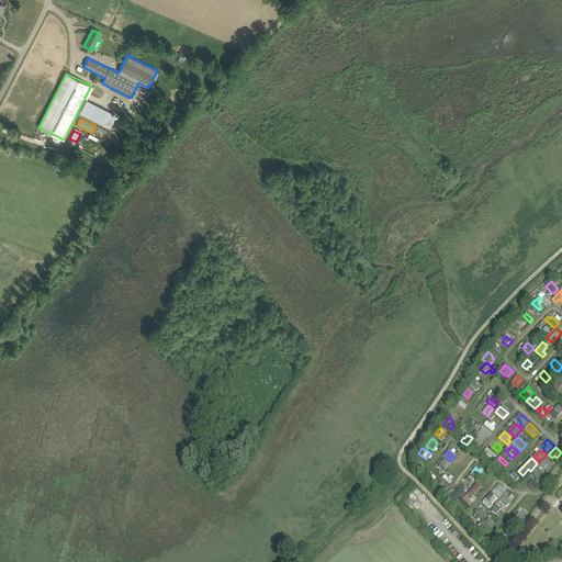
[(543,470),(548,465),(550,462),(546,458),(542,461),(539,465),(543,470)]
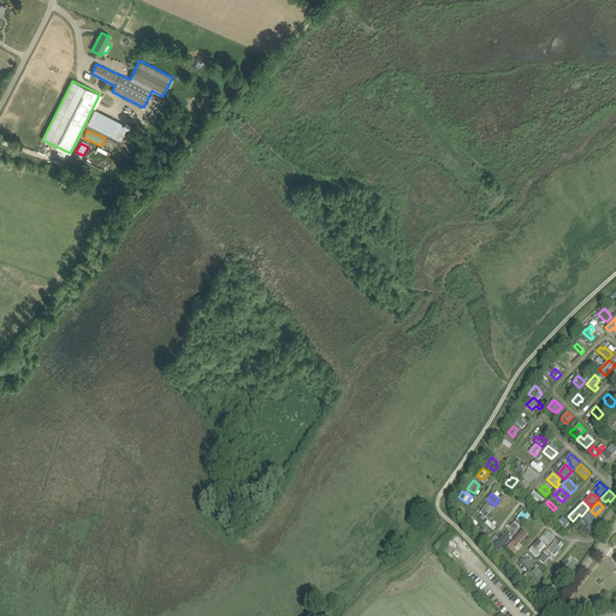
[(485,511),(483,515),(486,517),(493,509),(487,503),(481,509),(483,510),(485,511)]
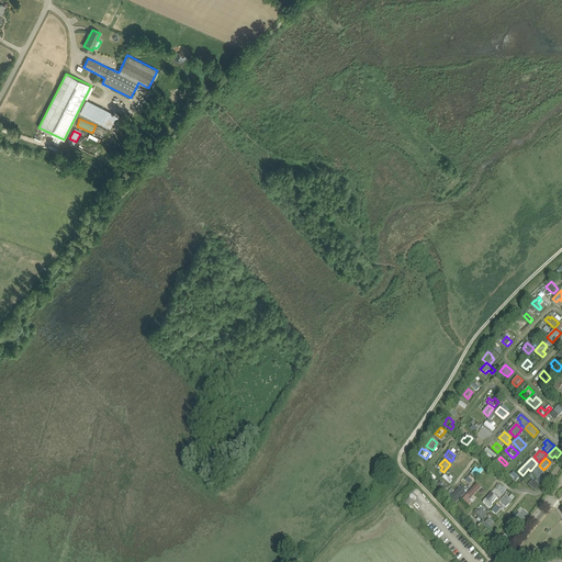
[(530,472),(538,480),(544,474),(536,467),(530,472)]
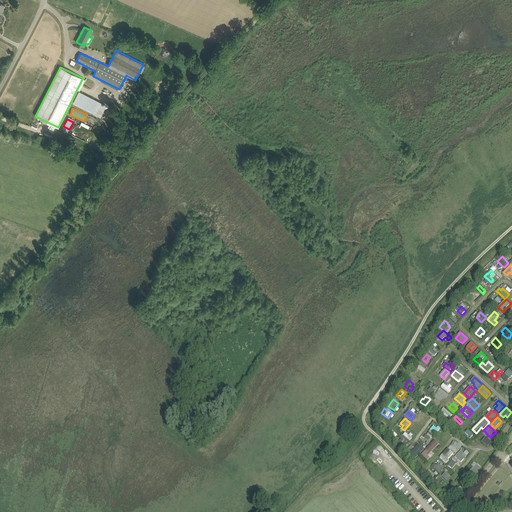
[(429,432),(434,436),(439,430),(434,426),(429,432)]
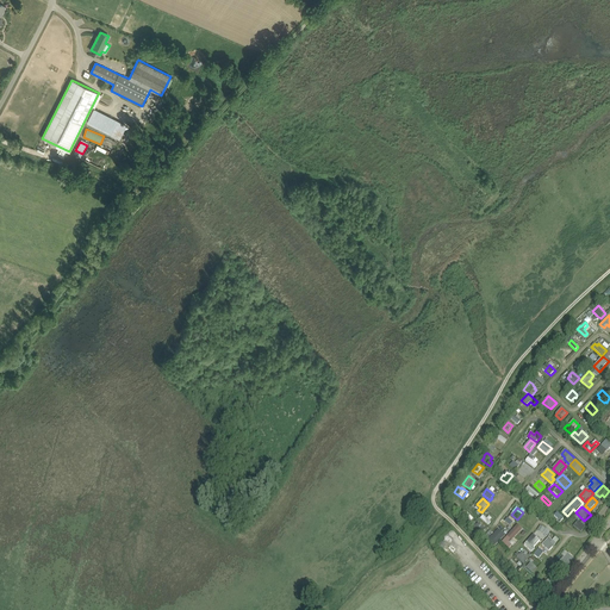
[(465,515),(464,516),(462,517),(468,523),(473,518),(468,512),(466,515),(465,515)]
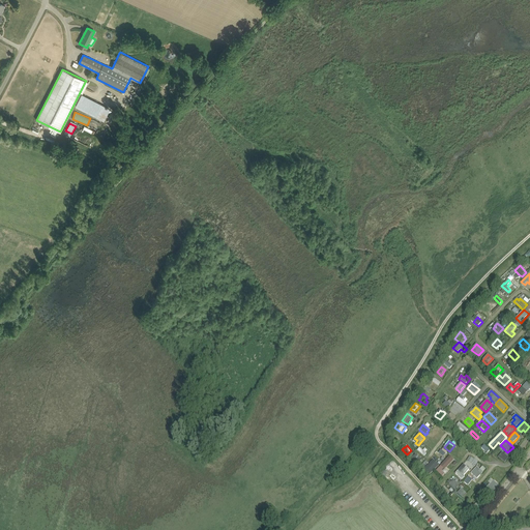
[(480,448),(487,453),(490,450),(484,445),(480,448)]
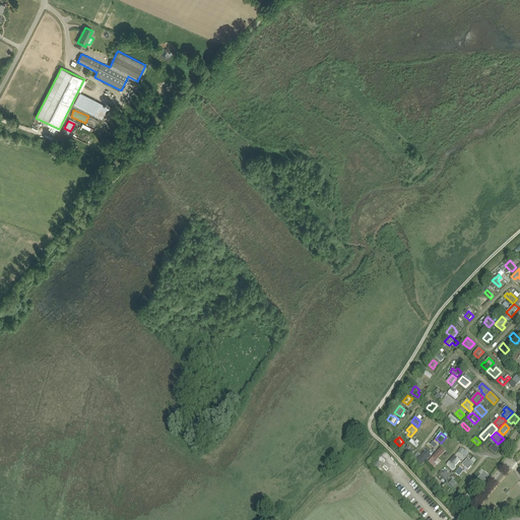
[(416,448),(418,445),(411,440),(409,443),(416,448)]
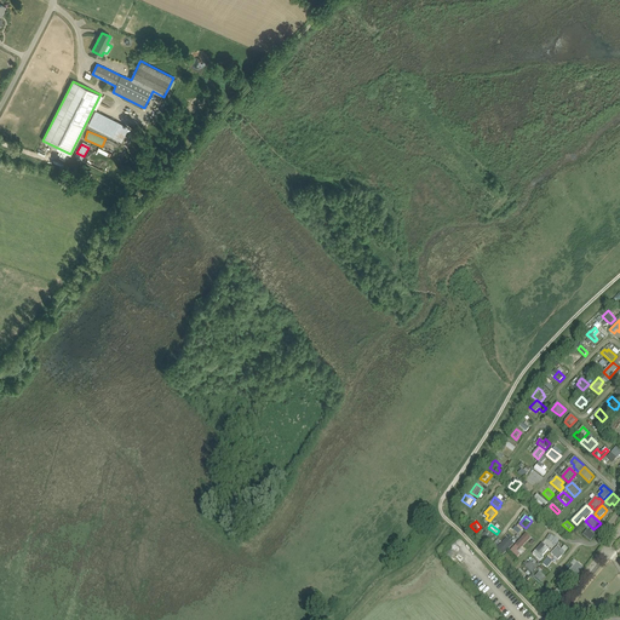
[(514,529),(518,534),(523,528),(518,524),(516,527),(514,529)]
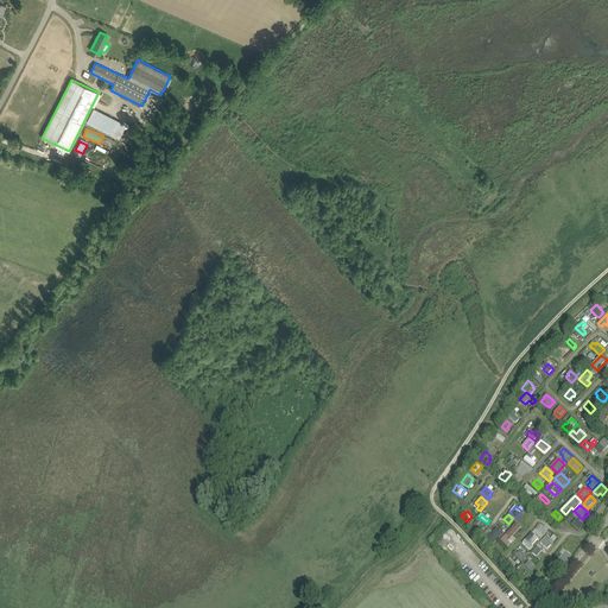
[(576,524),(574,521),(571,525),(580,531),(583,525),(578,520),(576,524)]
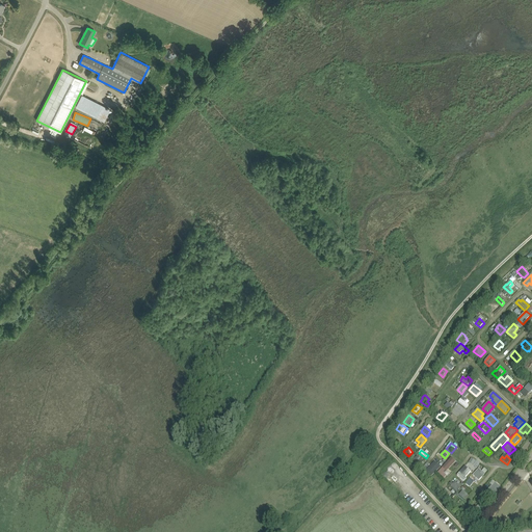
[(418,456),(416,458),(416,457),(415,458),(413,460),(420,468),(422,464),(422,463),(424,461),(418,456)]
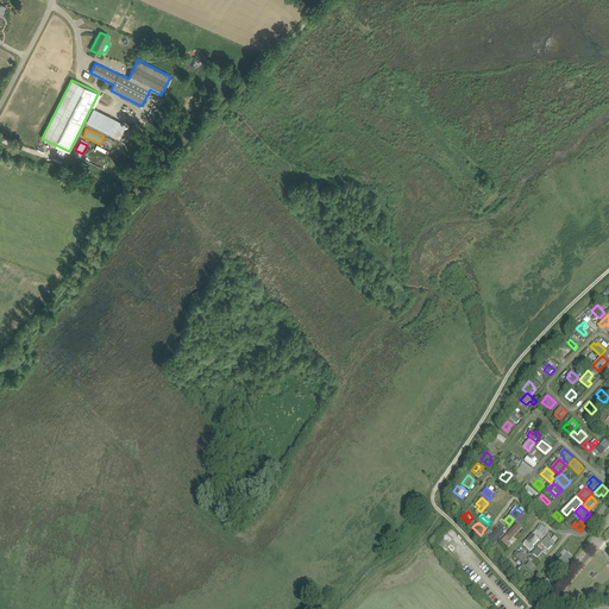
[(507,535),(510,539),(521,528),(516,525),(507,535)]
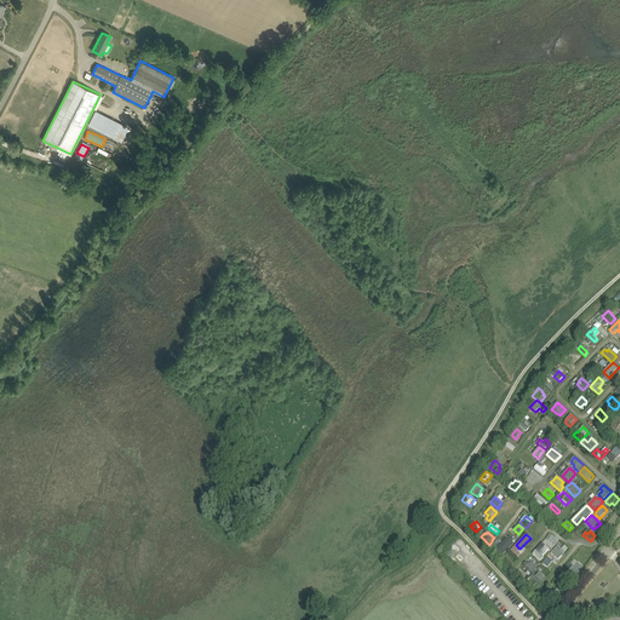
[(499,558),(514,545),(506,538),(493,552),(499,558)]
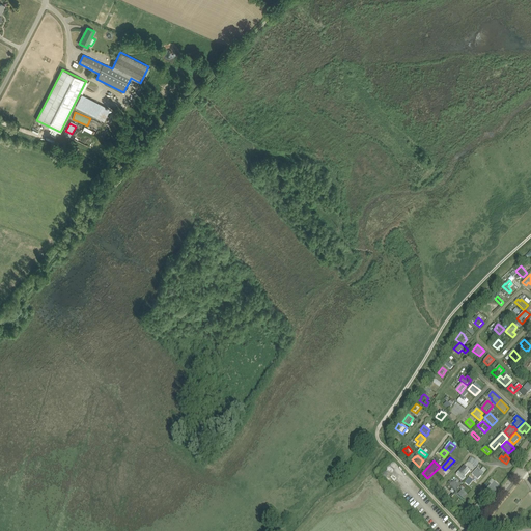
[(465,466),(456,475),(463,480),(466,478),(465,477),(470,471),(465,466)]
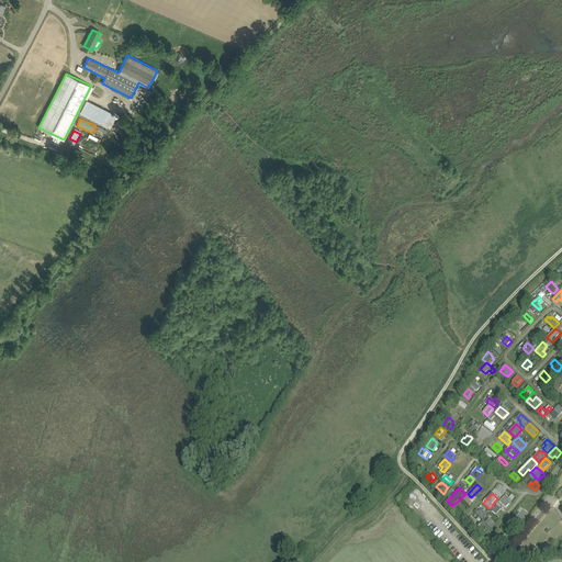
[(469,499),(471,497),(468,494),(462,499),(469,505),(471,503),(469,499)]
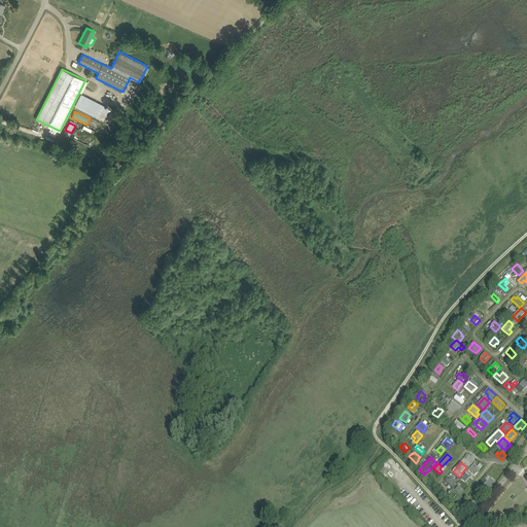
[(475,477),(481,469),(478,467),(475,464),(468,470),(475,477)]
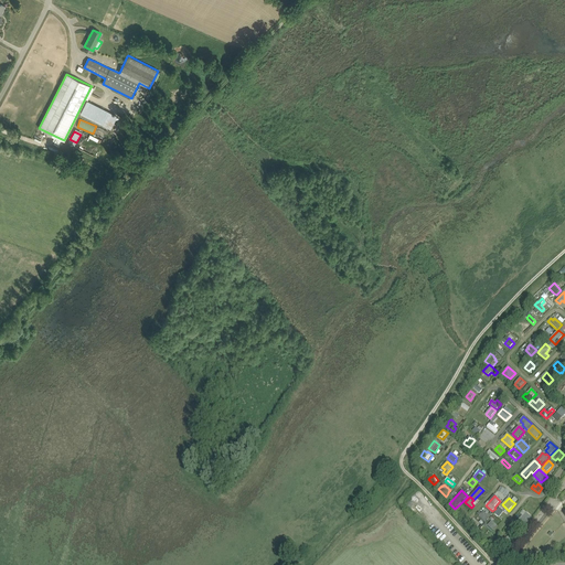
[(494,513),(499,518),(503,512),(499,508),(494,513)]
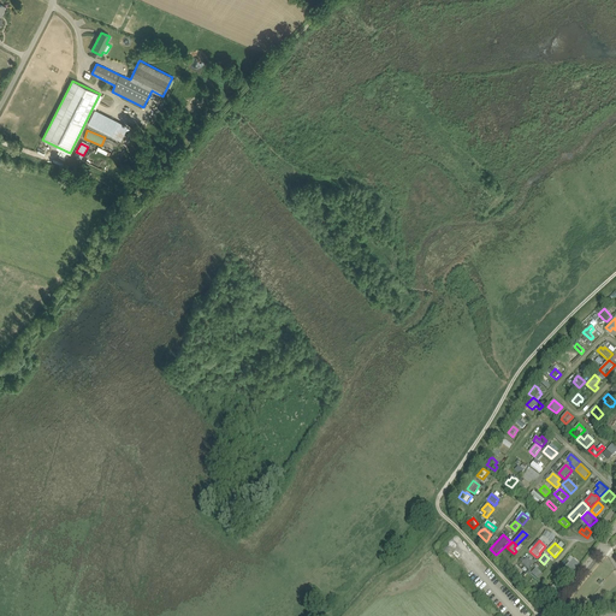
[(532,568),(531,568),(529,566),(532,563),(527,558),(522,563),(529,570),(532,568)]
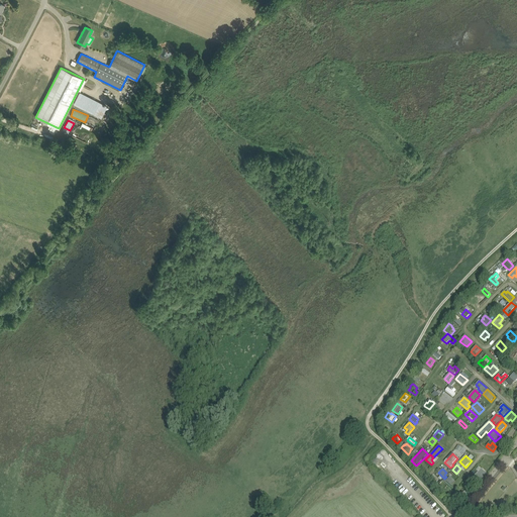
[(482,470),(477,476),(476,477),(481,481),(487,474),(482,470)]
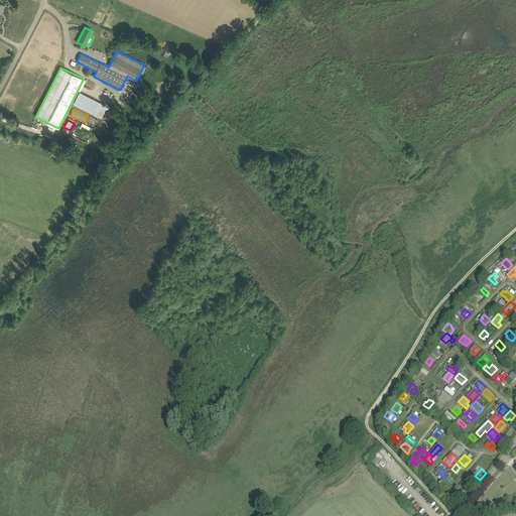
[(430,476),(426,479),(433,485),(436,482),(435,481),(437,480),(432,474),(430,476)]
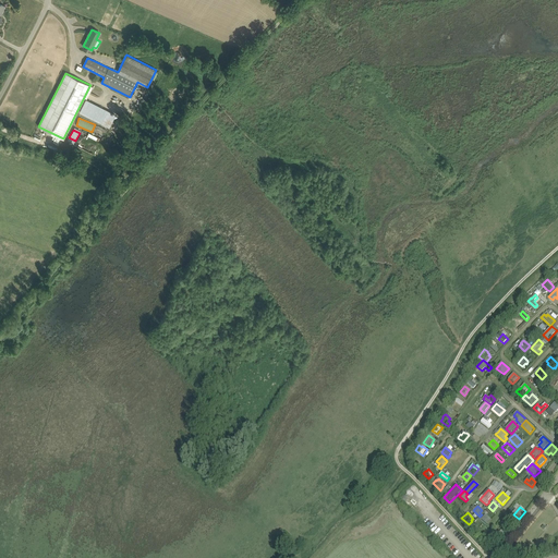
[(482,519),(487,524),(492,520),(485,514),(482,519)]
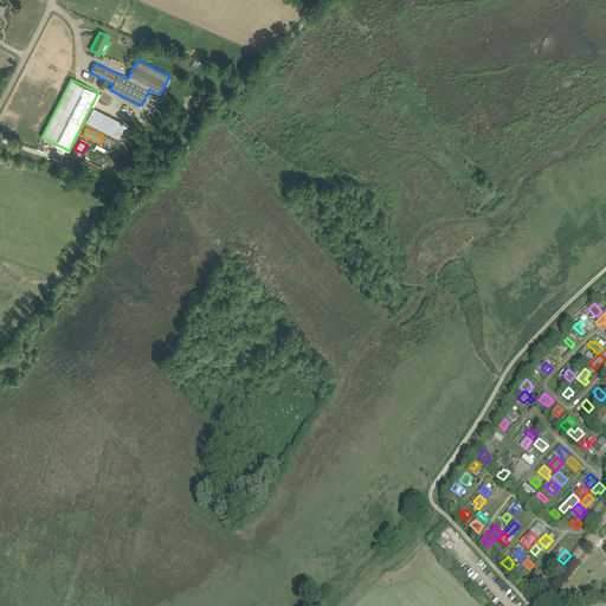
[(548,571),(543,578),(548,581),(554,575),(553,575),(548,571)]
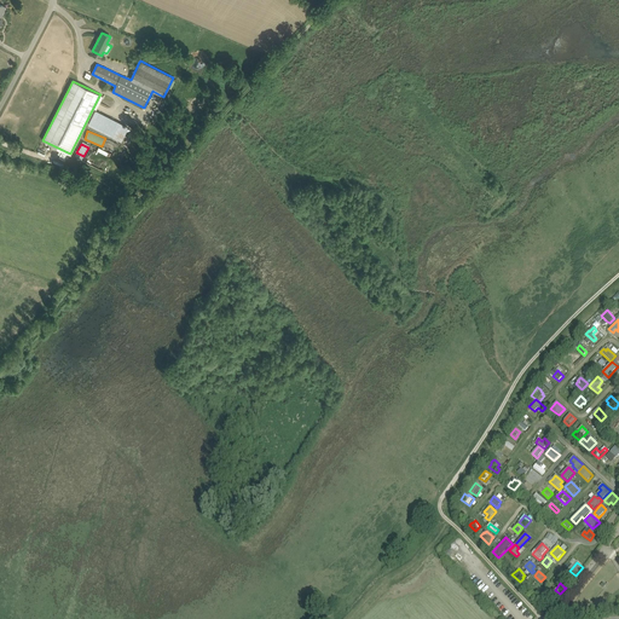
[(548,605),(553,600),(551,599),(549,596),(543,591),(538,597),(548,605)]
